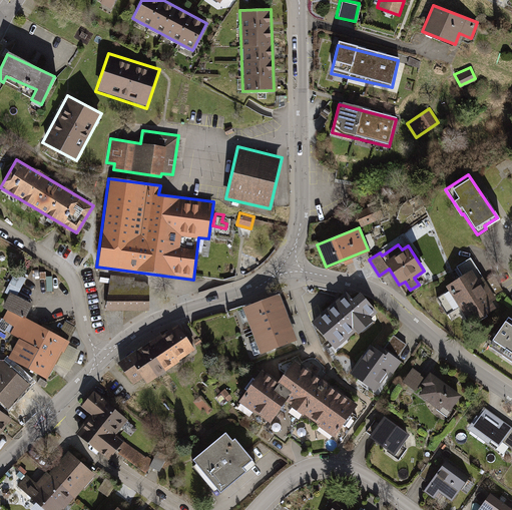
[(485,281),(469,258),(456,266),(462,277),(446,287),(468,323),(499,305),(490,290),(485,293),(479,284),(485,281)]
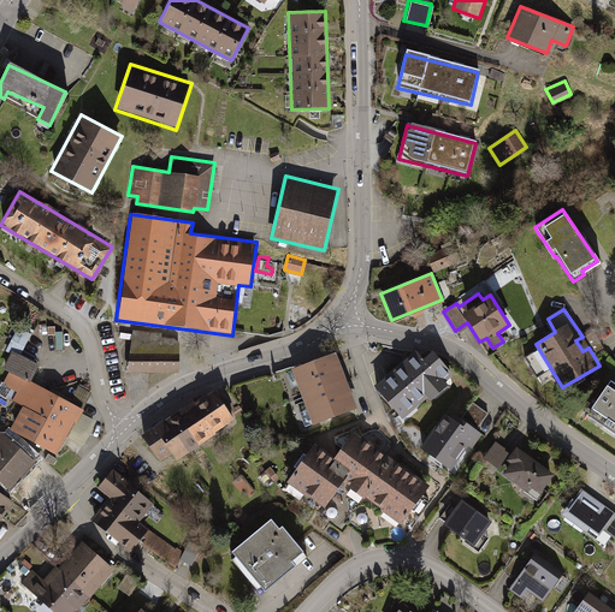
[(131,328),(125,372),(178,373),(176,338),(160,337),(161,332),(131,328)]
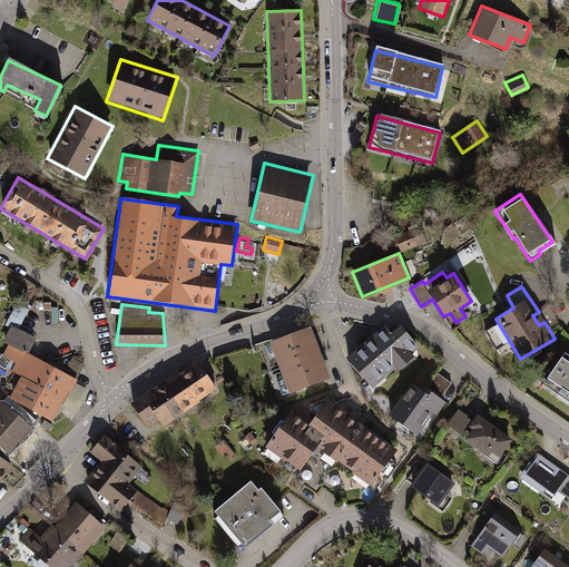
[(421,346),(400,323),(392,330),(386,324),(346,359),(372,388),(421,346)]
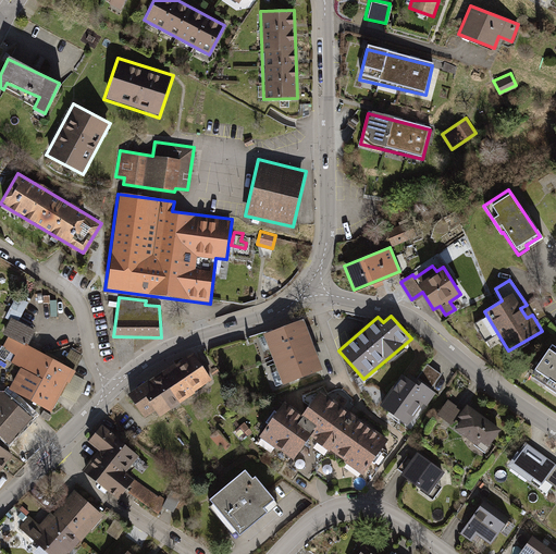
[(8,386),(50,409),(73,370),(27,344),(35,331),(9,317),(1,331),(7,333),(0,345),(13,353),(9,360),(19,366),(8,386)]
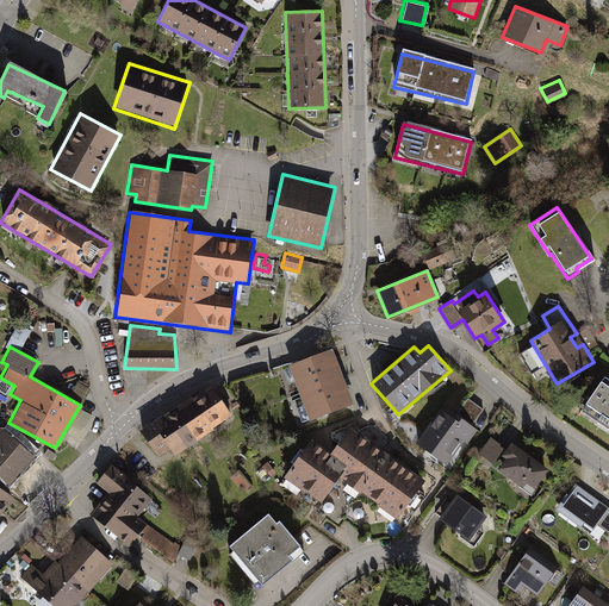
[(352,404),(331,349),(289,366),(309,420),(352,404)]
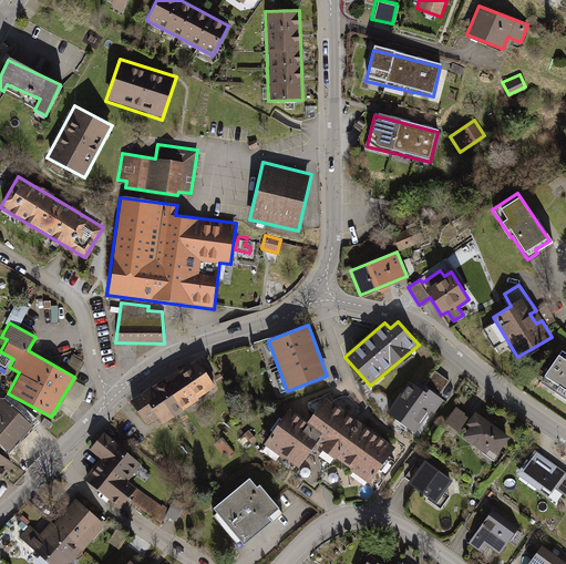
[(565,348),(563,347),(541,379),(565,397),(565,348)]
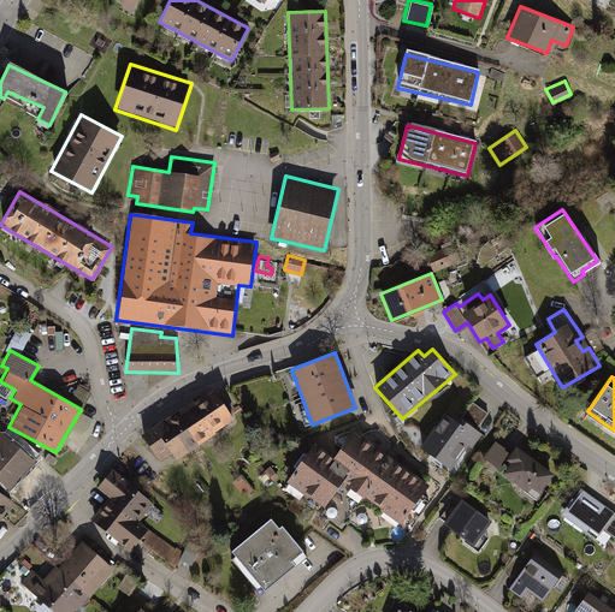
[(80,382),(72,394),(84,402),(92,390),(80,382)]
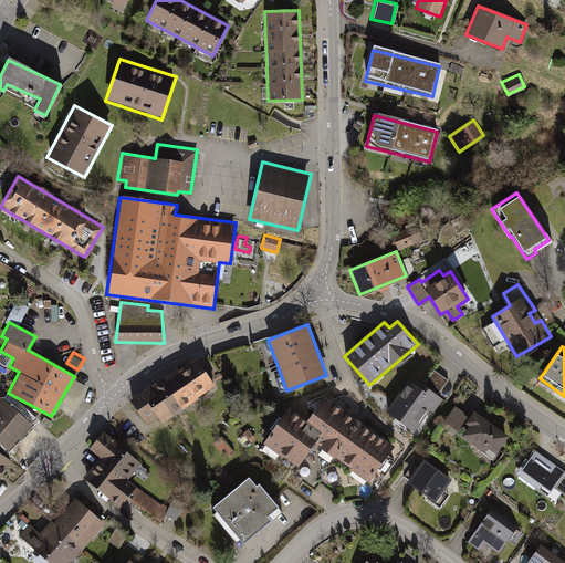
[(213,385),(195,356),(129,399),(148,428),(213,385)]
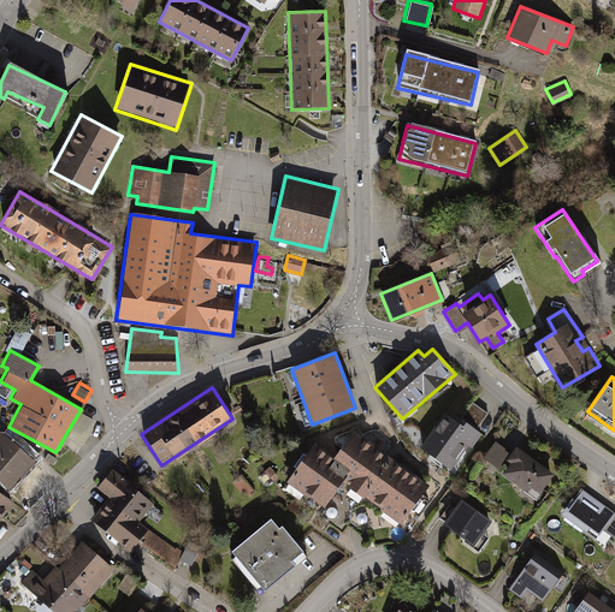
[(447,411),(443,408),(417,441),(448,465),(466,440),(469,443),(480,428),(475,425),(488,409),(471,397),(459,413),(450,406),(447,411)]
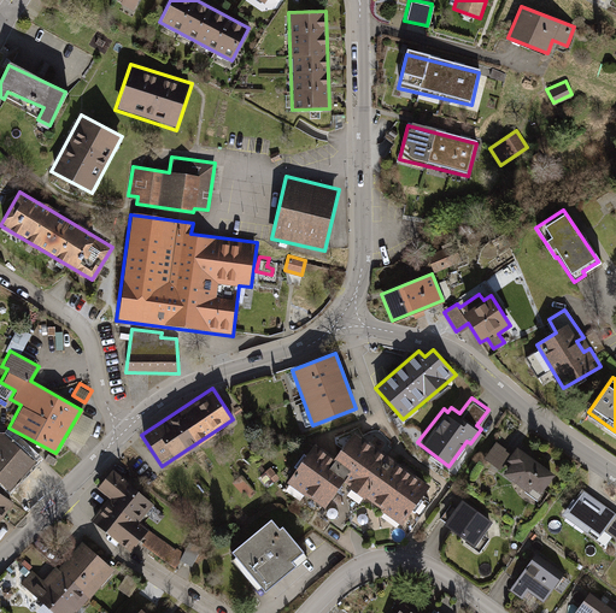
[(0,484),(7,491),(35,463),(0,429),(0,484)]
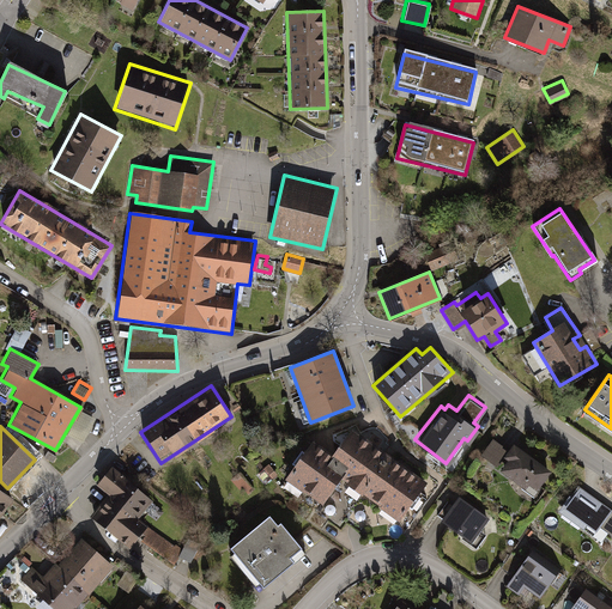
[(334,455),(316,442),(288,481),(325,506),(344,480),(403,522),(429,485),(352,430),(334,455)]
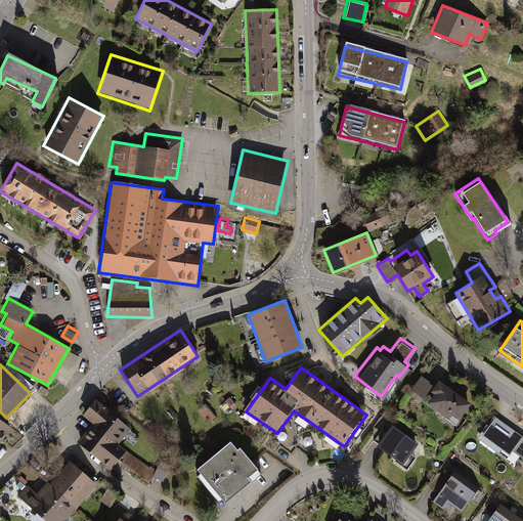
[(471,403),(438,380),(435,384),(421,375),(411,388),(424,397),(422,400),(448,418),(450,415),(459,421),(471,403)]
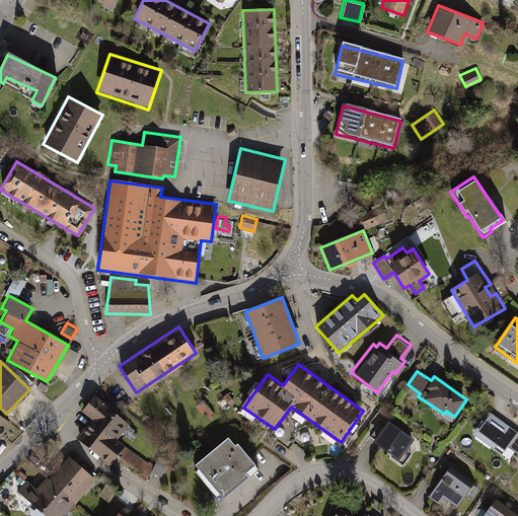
[(132,425),(94,395),(81,412),(91,420),(77,438),(109,463),(115,456),(146,480),(156,466),(121,440),(132,425)]
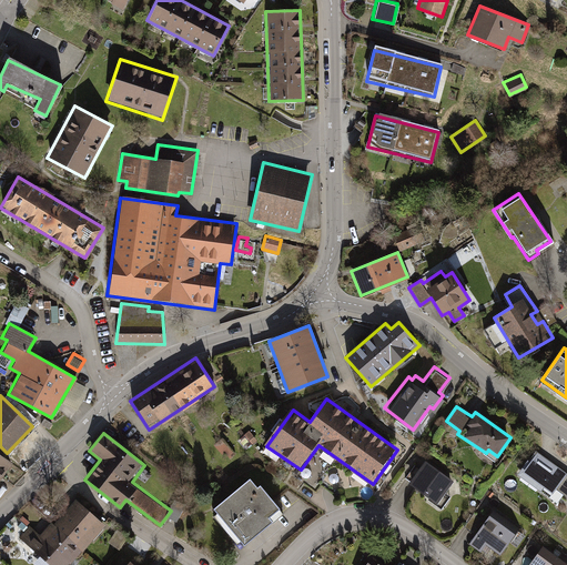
[(566,472),(537,451),(520,473),(543,490),(545,486),(554,492),(557,487),(566,494),(566,472)]
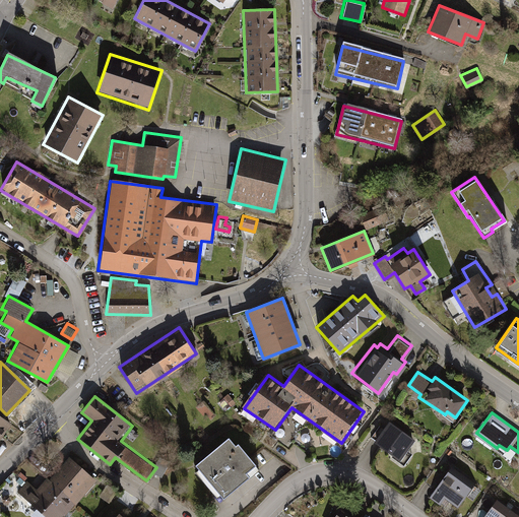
[(0,436),(8,424),(0,417),(0,436)]
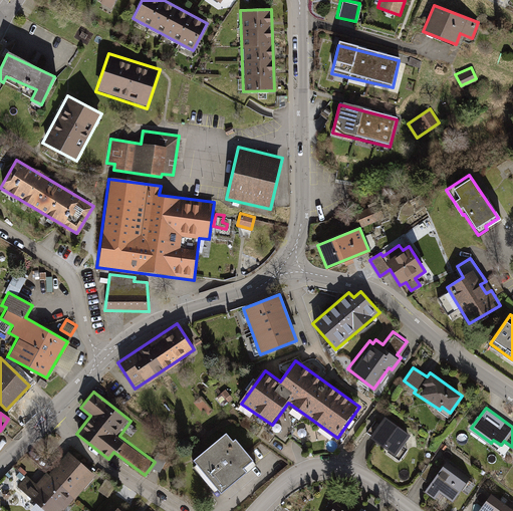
[(412,437),(387,418),(371,437),(398,457),(412,437)]
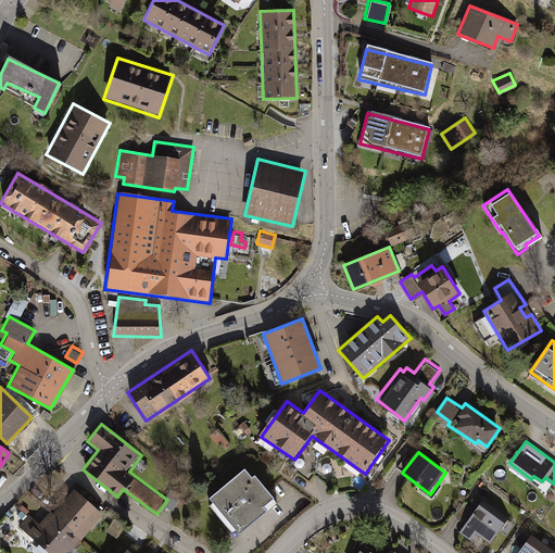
[(243,468),(209,498),(238,533),(276,502),(253,474),(250,476),(243,468)]
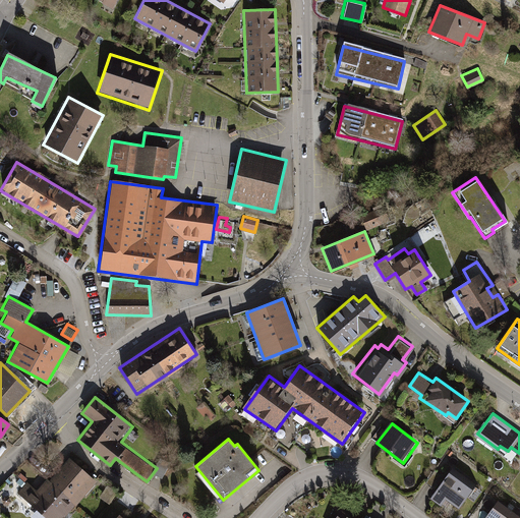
[(93,478),(69,458),(44,487),(41,484),(36,491),(26,481),(18,491),(49,517),(54,517),(72,498),(74,500),(93,478)]
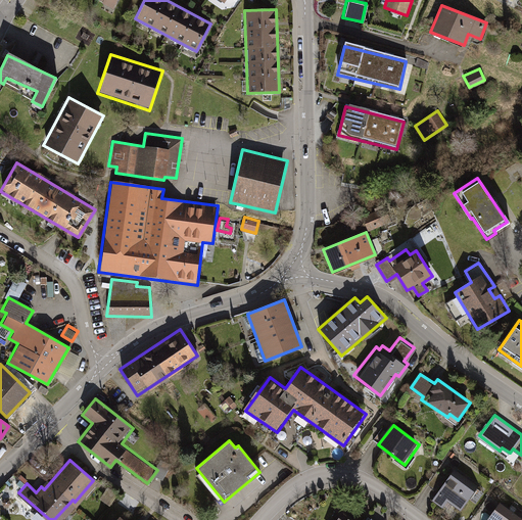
[(451,474),(475,489),(479,483),(455,467),(451,474)]
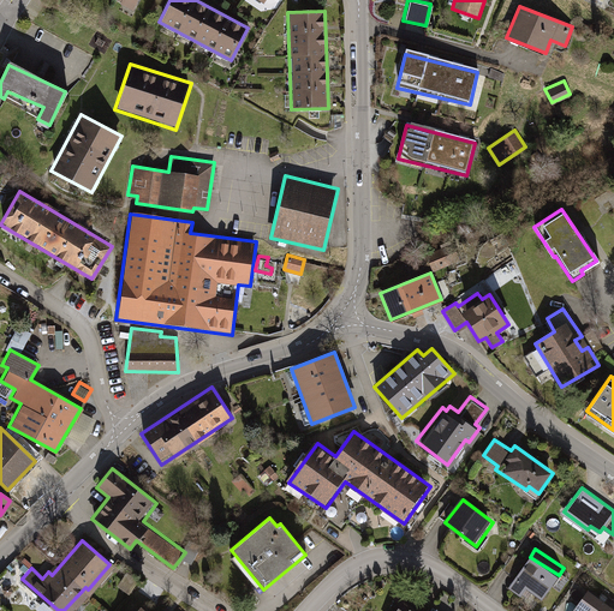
[(555,576),(529,557),(508,587),(535,606),(555,576)]
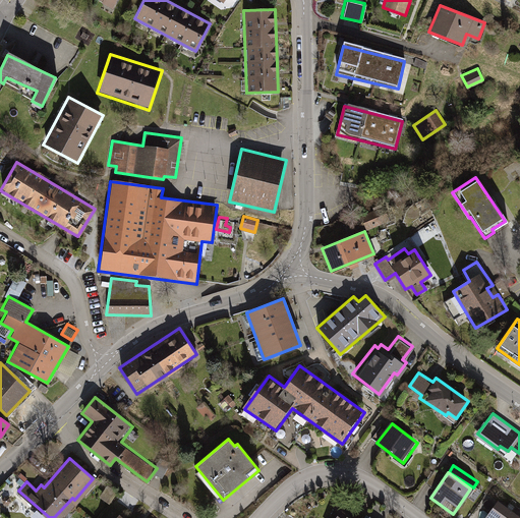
[(519,517),(519,507),(515,503),(511,508),(496,496),(477,517),(519,517)]
